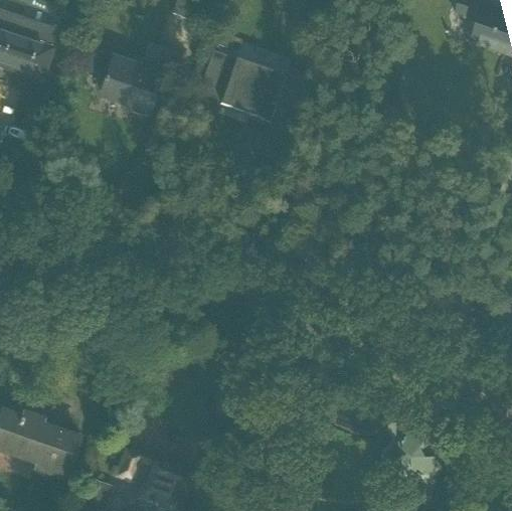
[(454,41),(511,65),(511,13),(480,0),(472,0),(454,41)]
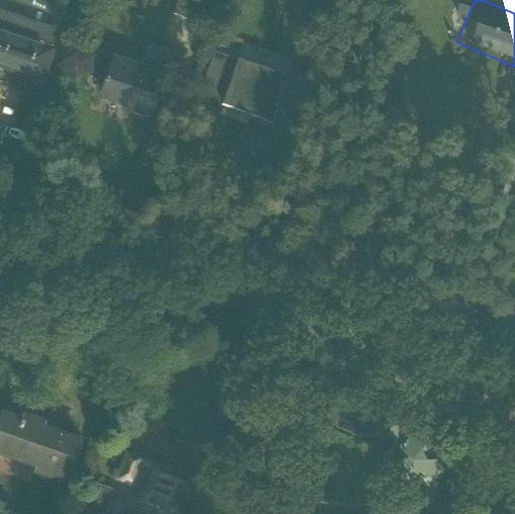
[(0,68),(44,84),(63,29),(0,7),(0,68)]
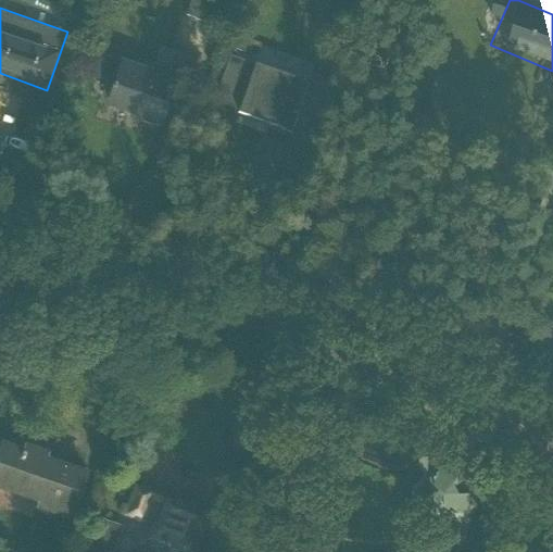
[(102,101),(168,127),(186,84),(100,49),(90,75),(110,83),(102,101)]
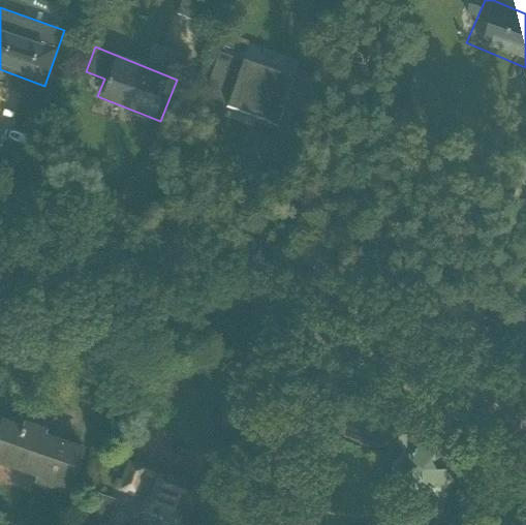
[(202,98),(264,124),(277,93),(214,67),(202,98)]
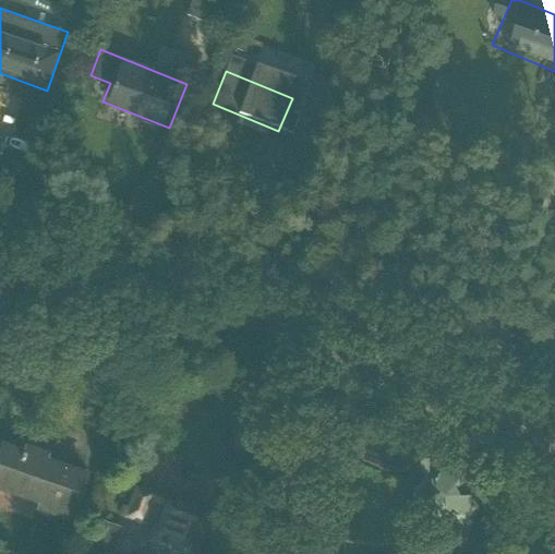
[(37,507),(75,521),(97,468),(4,432),(0,443),(0,484),(39,500),(37,507)]
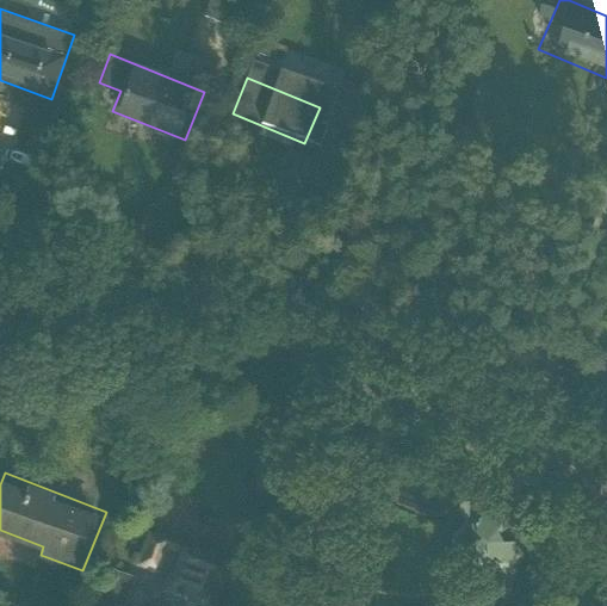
[(435,550),(505,576),(525,521),(456,496),(435,550)]
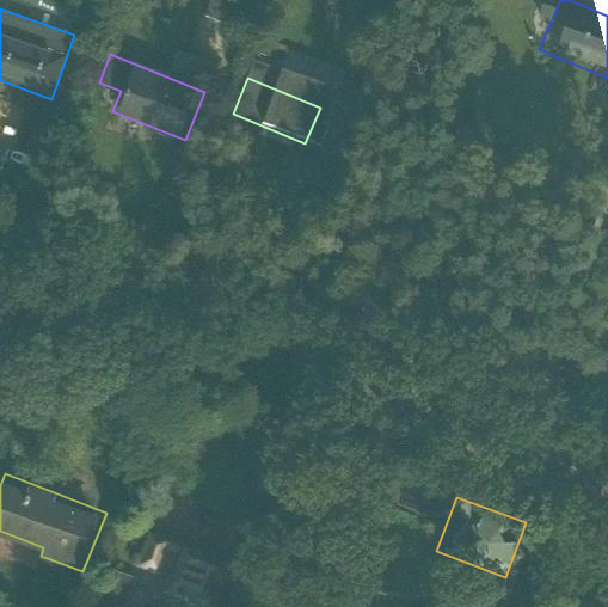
[(157,588),(214,606),(231,552),(145,525),(131,564),(161,574),(157,588)]
